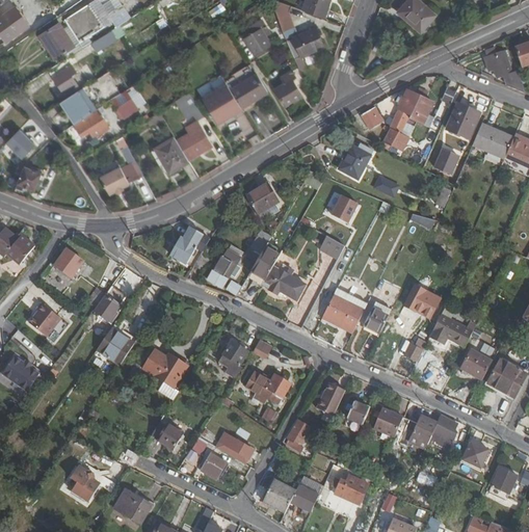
[(79,40),(112,18),(100,0),(87,0),(63,17),(79,40)]
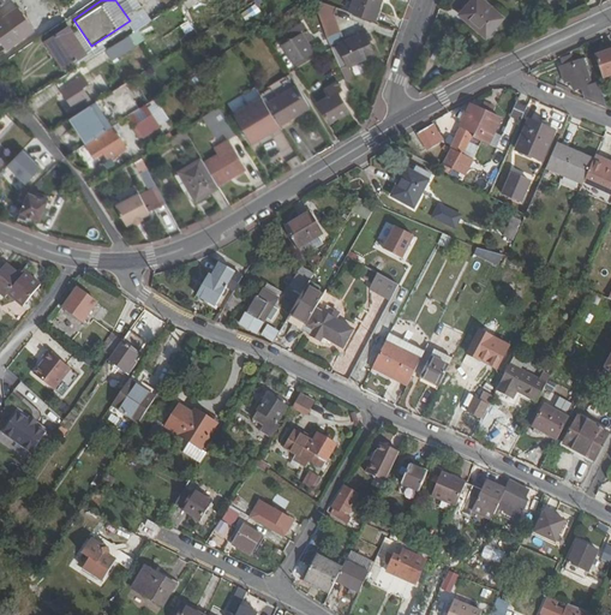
[(317,0),(315,0),(316,3),(324,28),(328,37),(340,31),(334,16),(337,7),(317,0)]
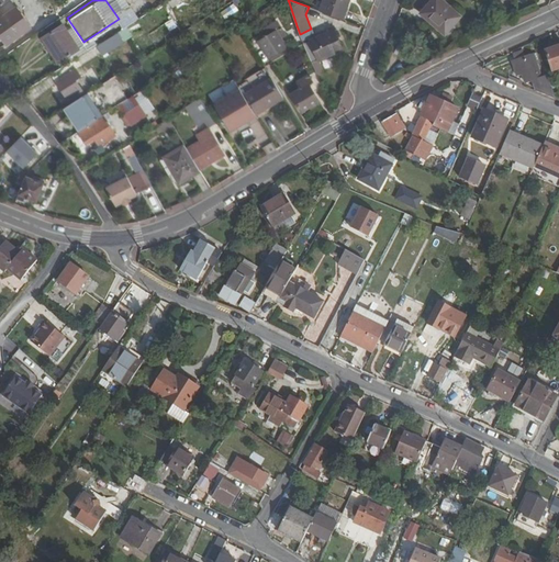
[(321,0),(317,10),(343,20),(348,0),(321,0)]
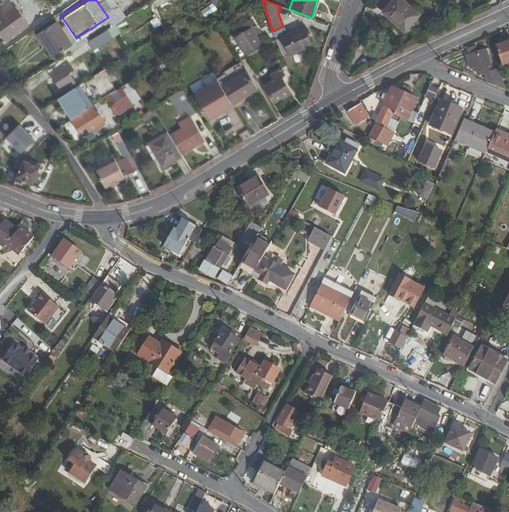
[(400,25),(397,29),(402,34),(405,30),(406,31),(420,16),(401,0),(393,0),(382,13),(390,20),(392,18),(400,25)]
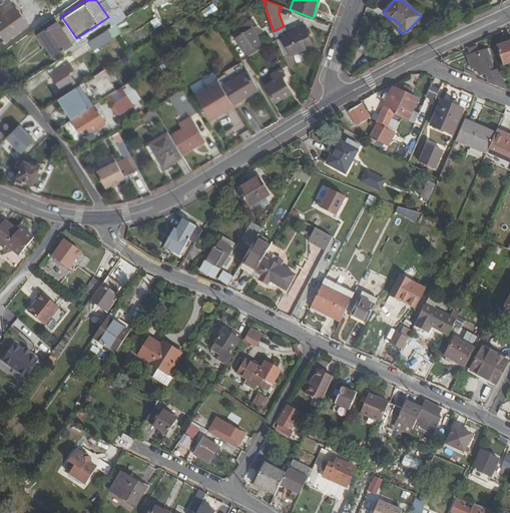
[(25,24),(27,22),(13,4),(11,5),(25,24)]
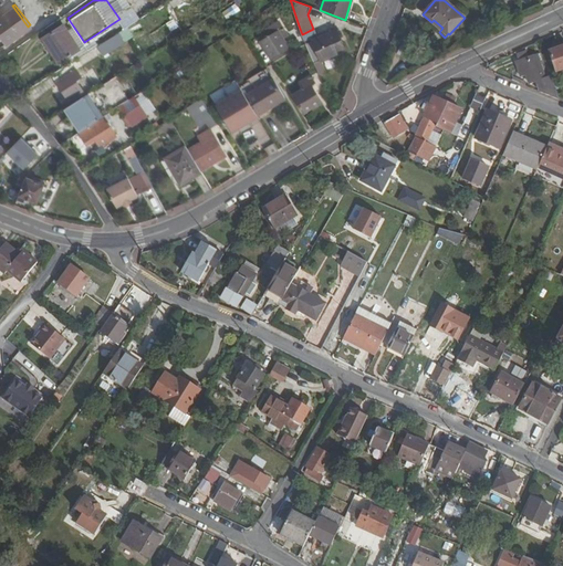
[(0,35),(4,42),(28,27),(12,6),(0,14),(0,35)]
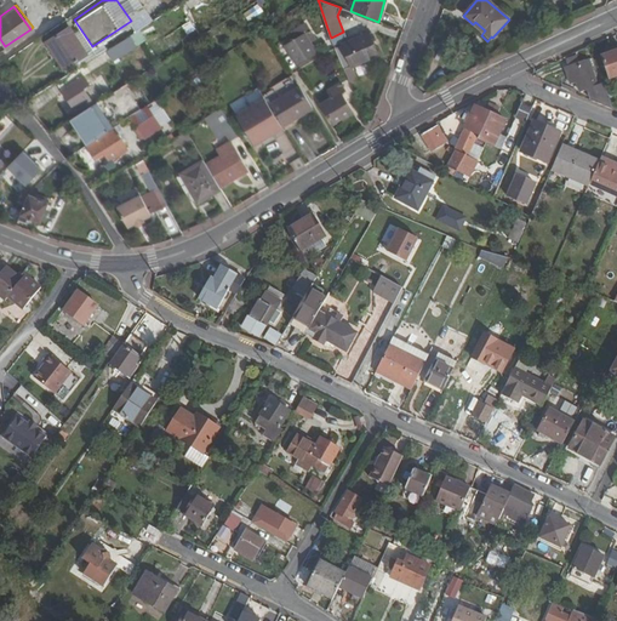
[(470,27),(481,35),(485,30),(475,22),(473,24),(470,27)]
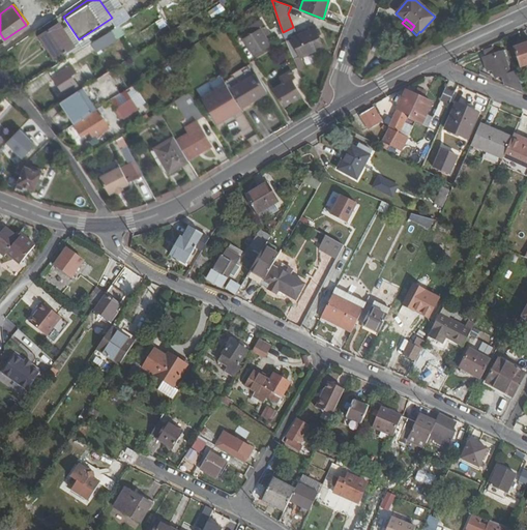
[(269,33),(262,20),(244,30),(249,35),(243,38),(253,55),(269,46),(264,36),(269,33)]
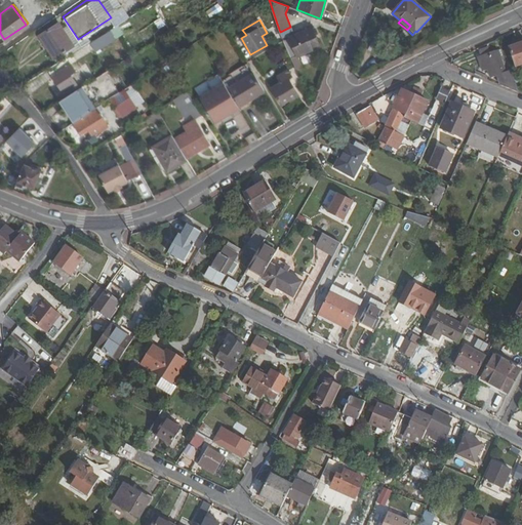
[(72,43),(56,21),(38,34),(52,56),(72,43)]
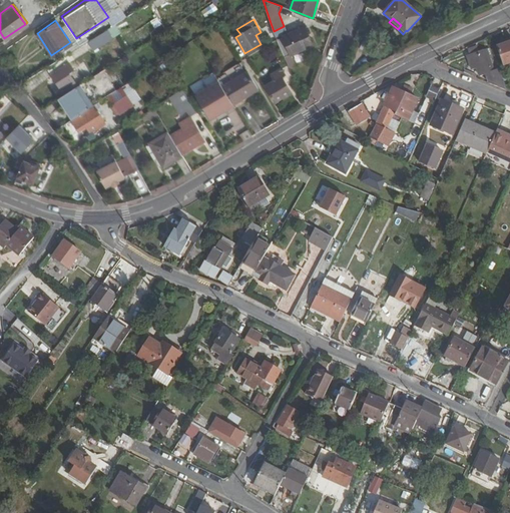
[(305,23),(277,36),(278,39),(286,58),(292,55),(316,45),(305,23)]
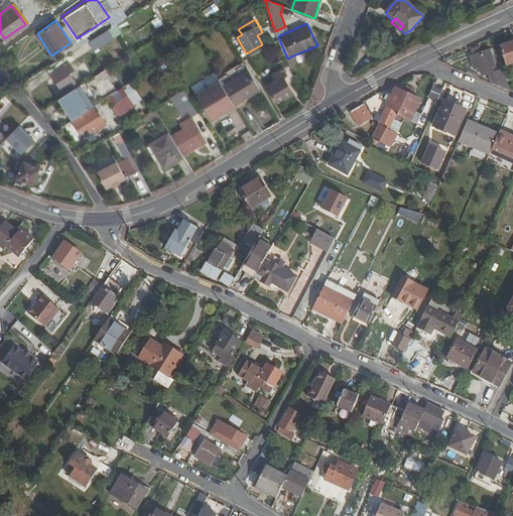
[(108,35),(104,29),(90,38),(93,44),(108,35)]
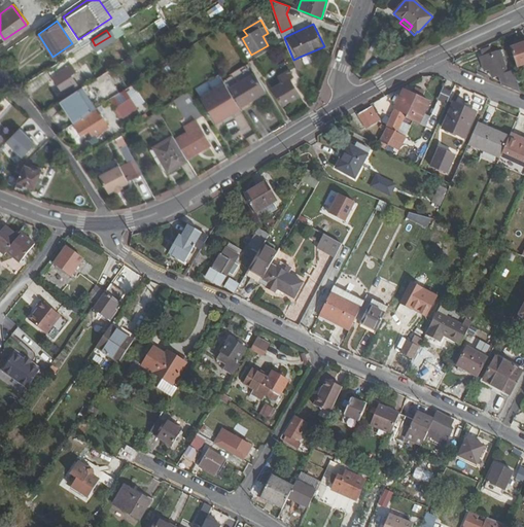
[(523,65),(523,43),(511,48),(517,67),(523,65)]
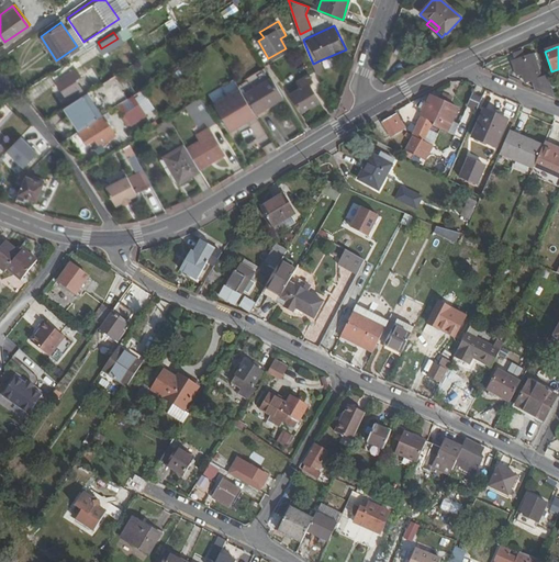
[(510,58),(523,54),(521,48),(509,53),(510,58)]
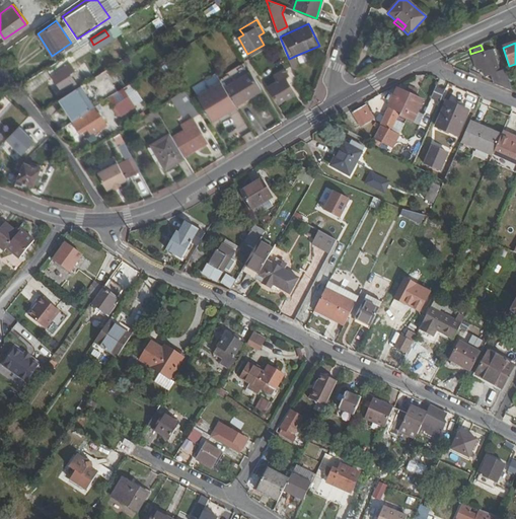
[(70,52),(47,67),(60,90),(73,82),(67,71),(71,68),(67,62),(74,58),(70,52)]
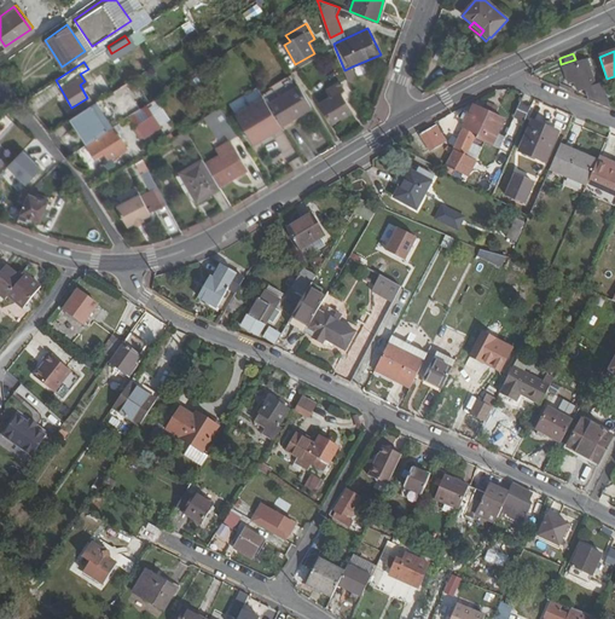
[(579,67),(567,71),(566,71),(570,86),(572,85),(576,84),(579,91),(581,91),(582,94),(608,105),(607,103),(604,92),(601,80),(593,82),(586,62),(579,64),(579,67)]
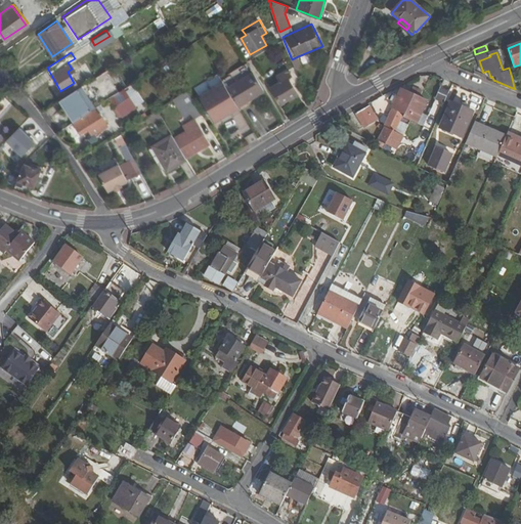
[(270,88),(279,103),(297,94),(287,79),(290,77),(286,70),(275,76),(279,83),(270,88)]
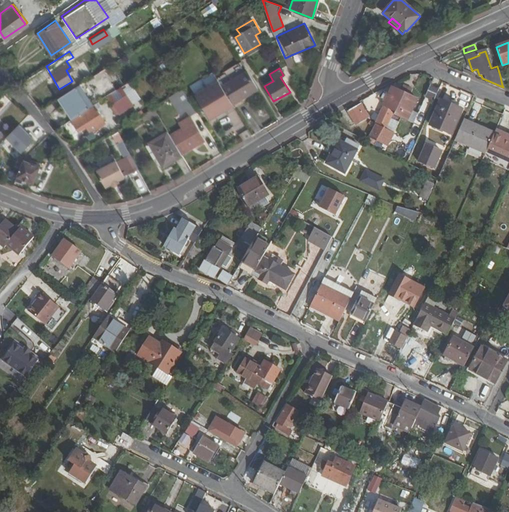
[(220,85),(231,103),(256,88),(245,71),(220,85)]
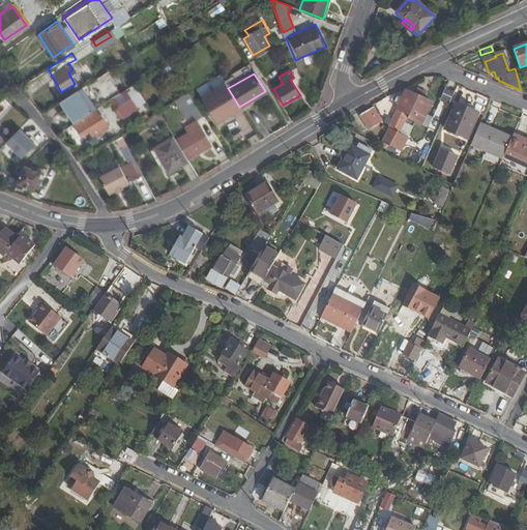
[(199,96),(201,99),(226,85),(224,81),(199,96)]
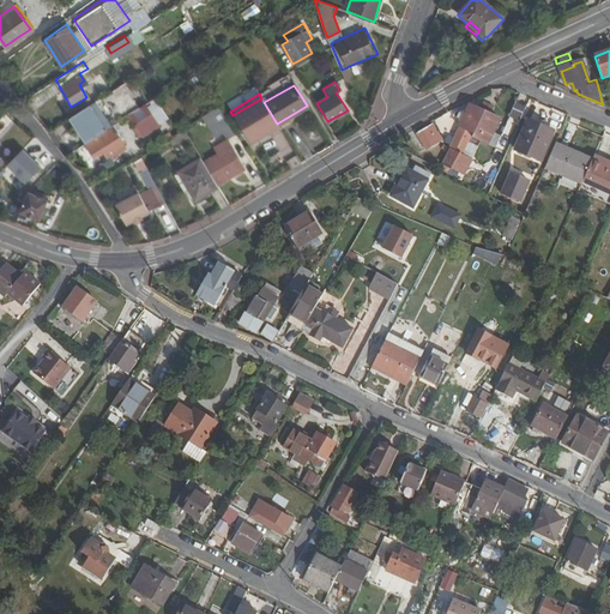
[(86,97),(71,107),(72,108),(86,98),(86,97)]
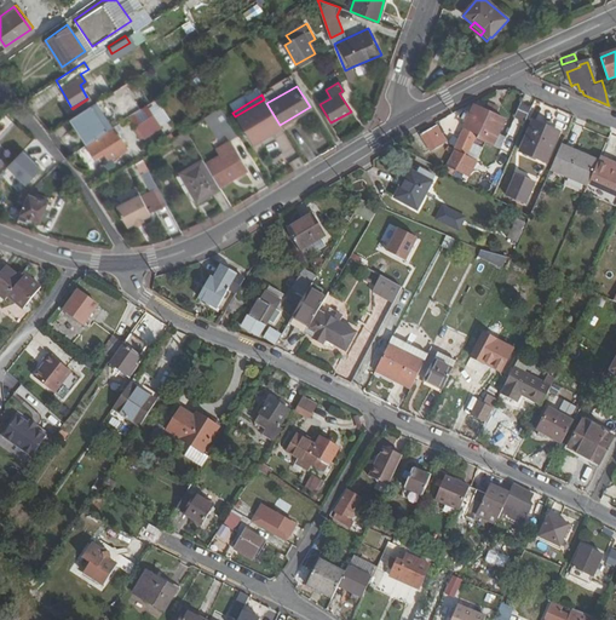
[(270,131),(280,125),(266,103),(264,99),(235,116),(251,143),(263,136),(260,133),(268,128),(270,131)]
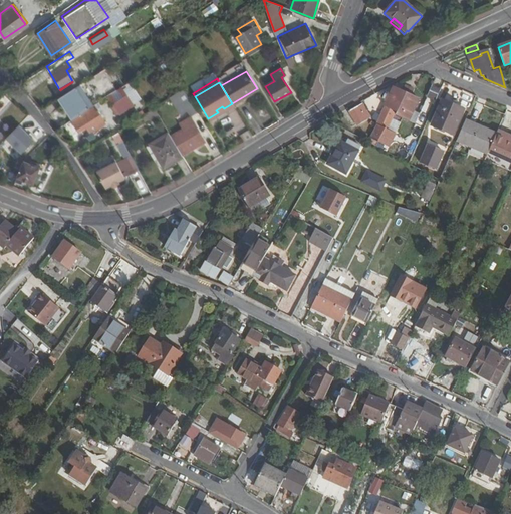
[(424,99),(433,102),(439,86),(431,83),(424,99)]
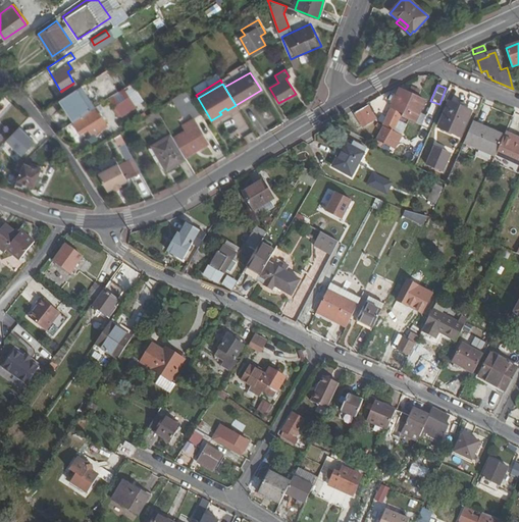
[(88,104),(78,88),(55,101),(69,122),(74,119),(82,114),(96,106),(93,101),(88,104)]
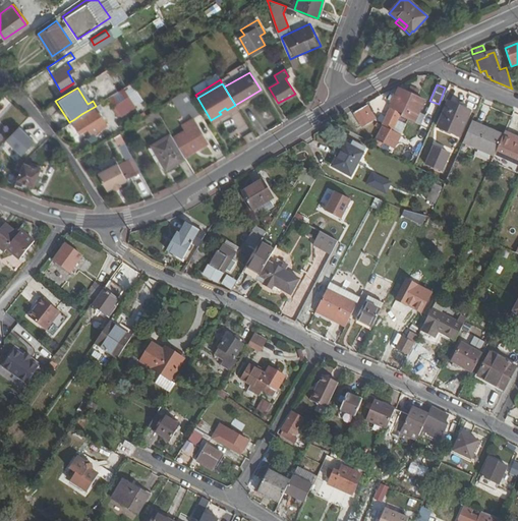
[(424,100),(400,90),(396,97),(393,96),(391,102),(394,103),(383,126),(394,131),(401,115),(415,121),(424,100)]
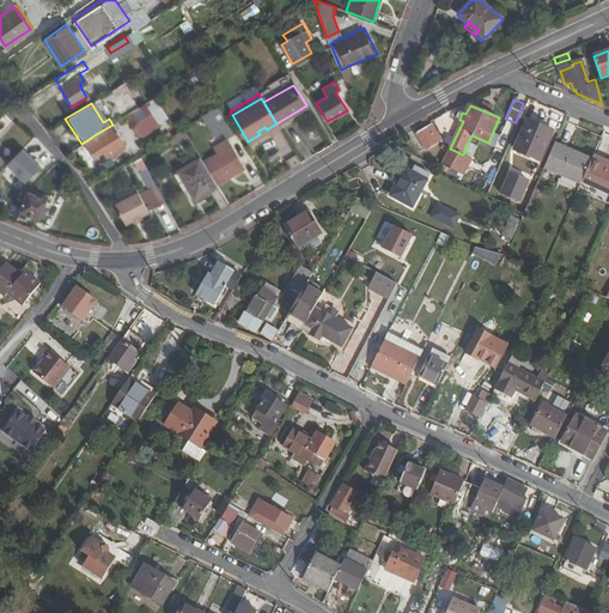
[(230,128),(217,107),(200,119),(213,139),(230,128)]
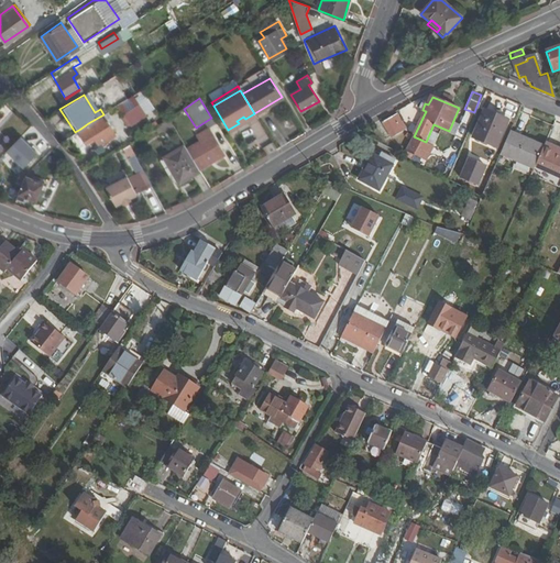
[(147,112),(141,101),(127,112),(132,122),(147,112)]
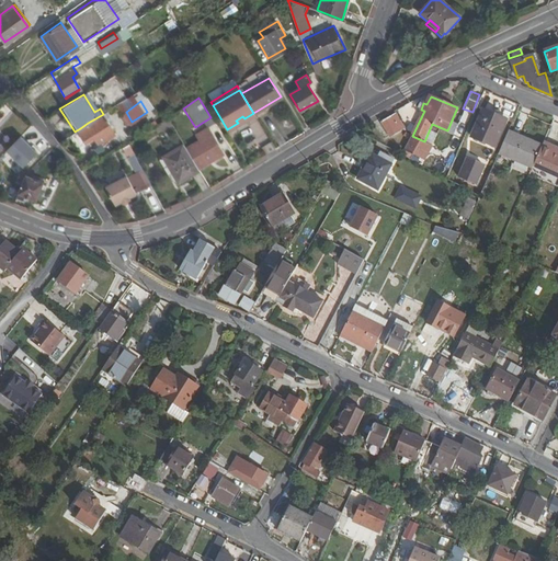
[(406,127),(396,112),(382,122),(390,136),(406,127)]
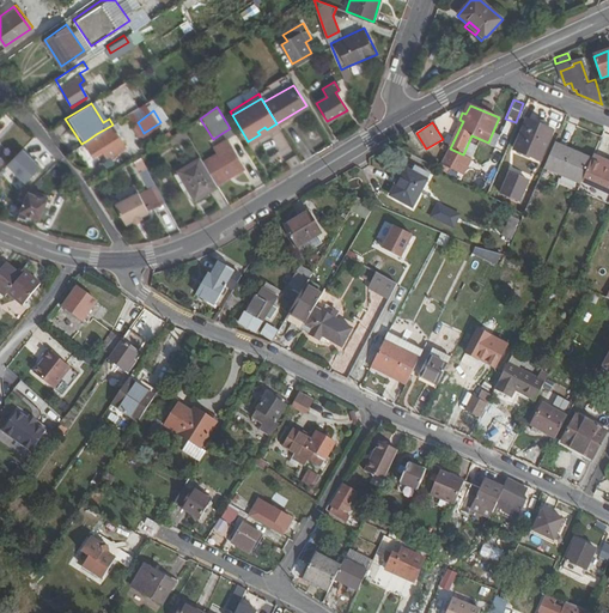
[(537,162),(549,133),(524,122),(512,151),(537,162)]
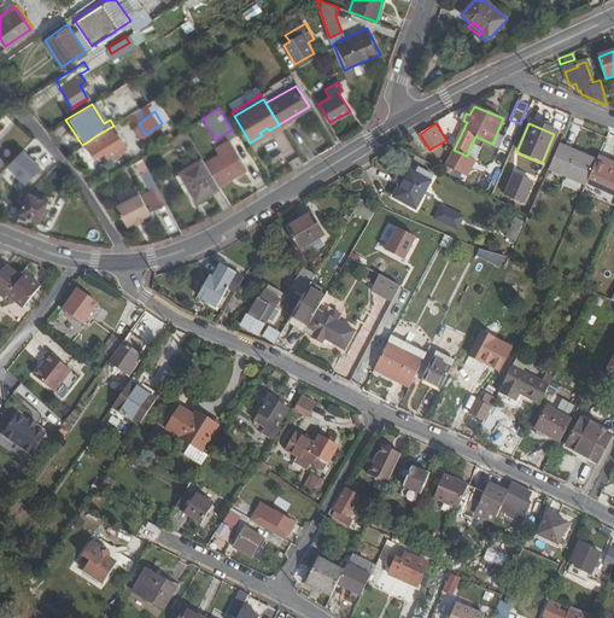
[(88,141),(82,145),(89,158),(105,147),(111,157),(129,146),(116,124),(98,136),(97,135),(88,141)]
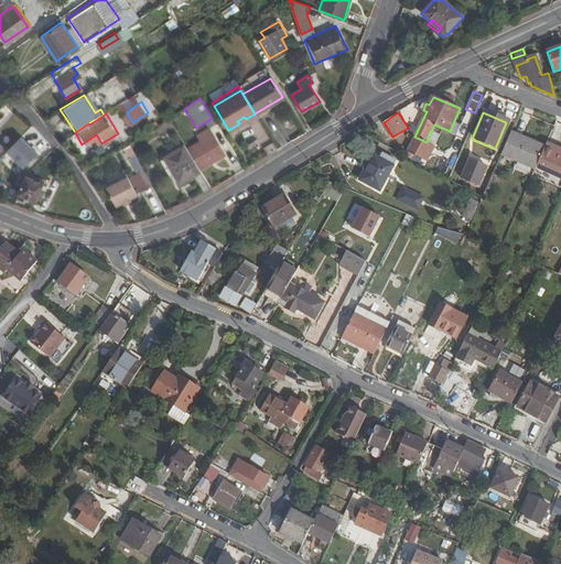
[(171,127),(166,120),(155,127),(160,133),(171,127)]
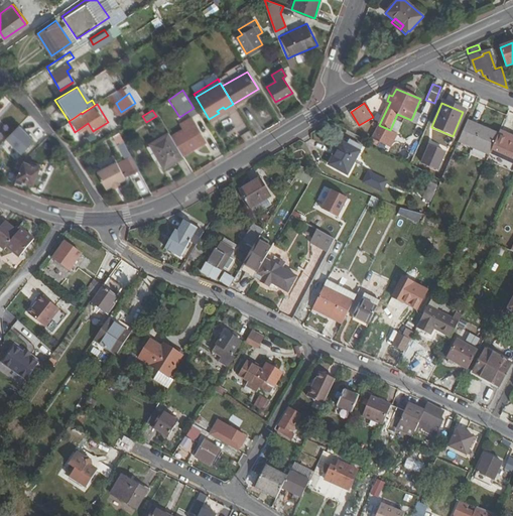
[(24,117),(29,123),(34,117),(29,112),(24,117)]
